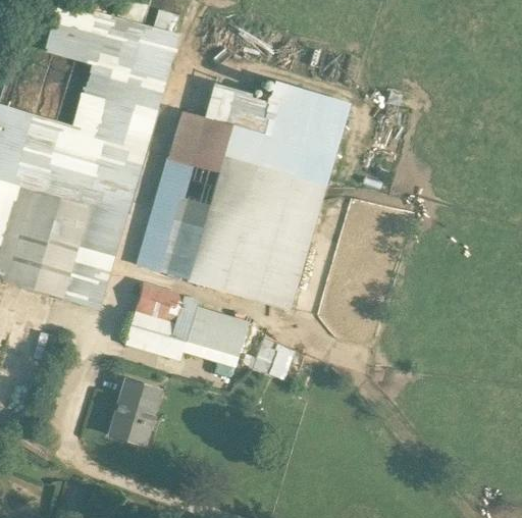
[(236,216),(260,133),(204,115),(191,162),(168,155),(137,264),(252,298),(261,268),(264,269),(269,251),(255,247),(262,224),(236,216)]
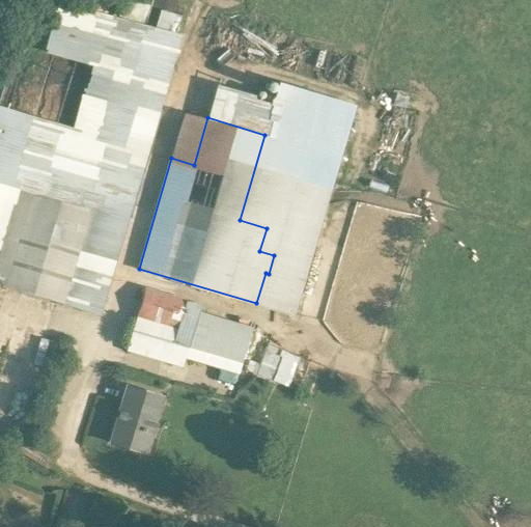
[(130,201),(52,178),(47,194),(12,185),(0,225),(0,284),(94,312),(109,262),(112,264),(130,201)]
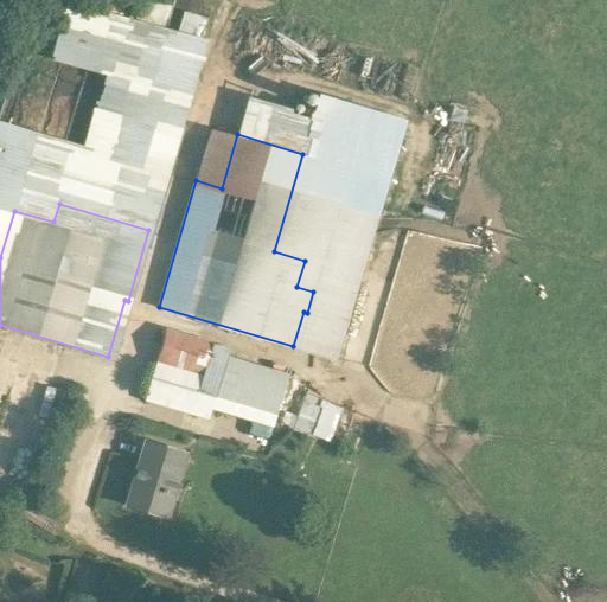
[(204,376),(205,372),(215,340),(166,326),(157,360),(204,376)]
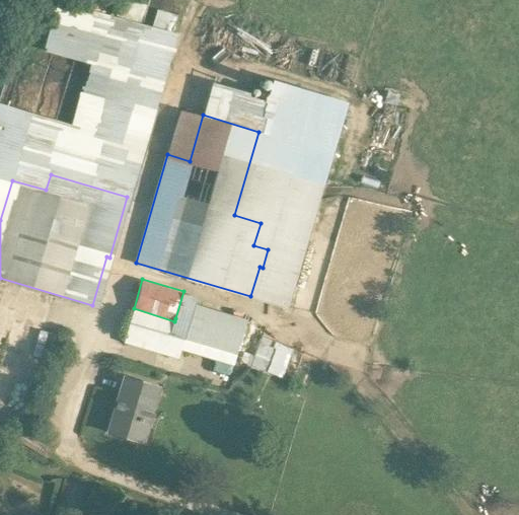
[(167,356),(177,323),(134,310),(124,343),(167,356)]
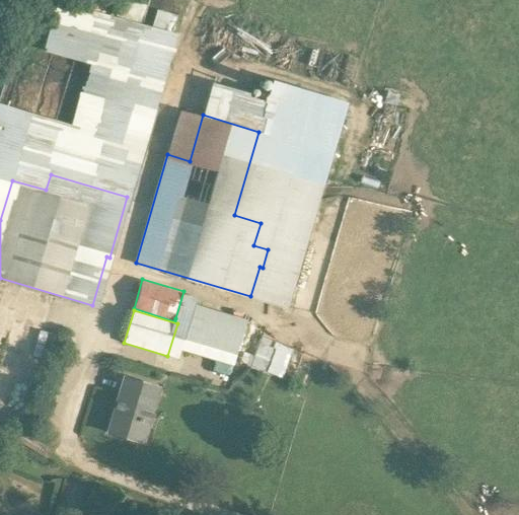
[(262,333),(253,363),(284,371),(292,342),(262,333)]
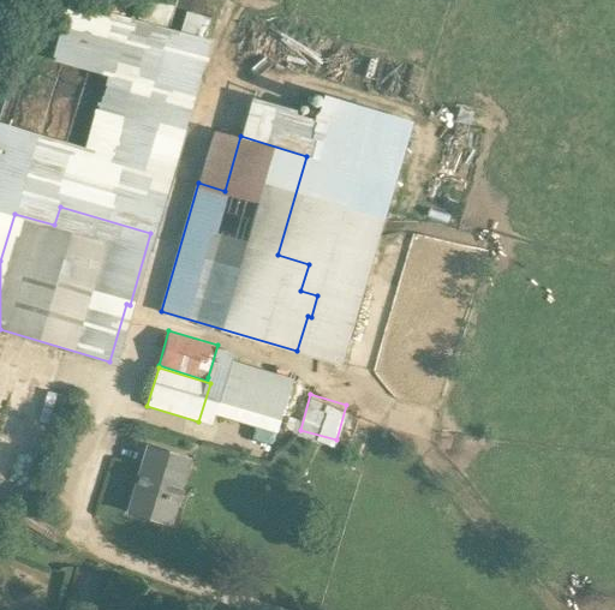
[(172,525),(192,456),(145,443),(125,512),(172,525)]
